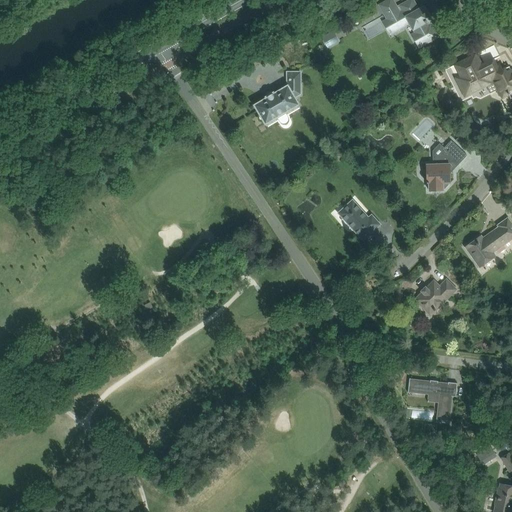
[(392,0),(389,0),(380,5),(383,10),(388,20),(385,21),(387,25),(390,23),(394,32),(410,23),(416,33),(420,42),(416,44),(418,47),(429,42),(438,37),(431,25),(429,26),(427,22),(431,20),(429,17),(430,14),(428,11),(425,10),(424,7),(418,10),(412,0),(410,0),(403,4),(400,6),(401,7),(397,9),(395,4),(392,0)]
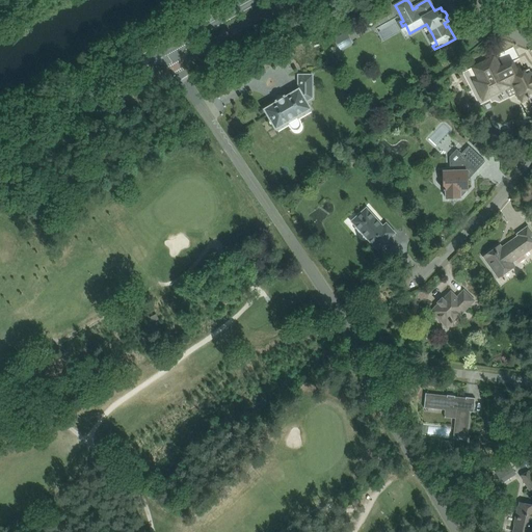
[(395,21),(378,29),(383,41),(400,32),(395,21)]
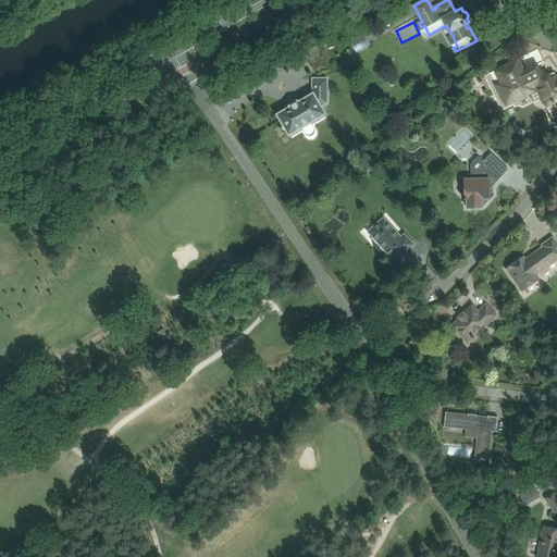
[(369,46),(368,44),(366,40),(363,35),(353,40),(358,51),(369,46)]
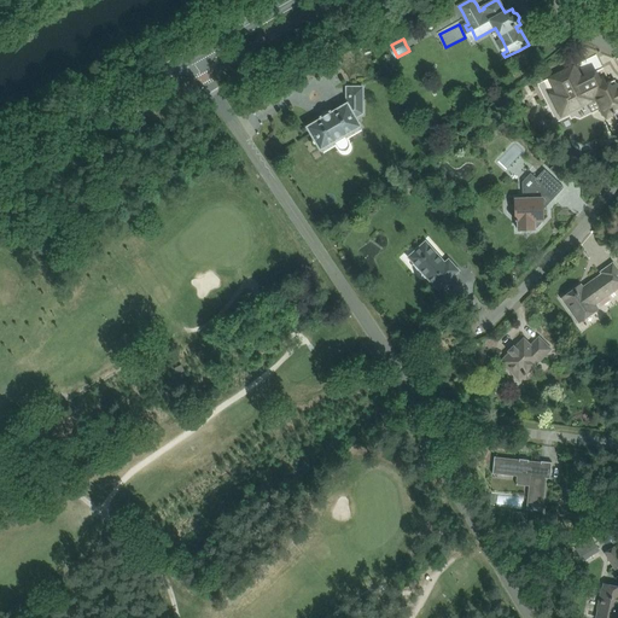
[(598,81),(594,74),(595,73),(582,79),(575,66),(549,79),(557,92),(551,94),(561,117),(598,98),(602,106),(599,109),(602,116),(606,117),(606,118),(617,111),(617,85),(617,83),(616,85),(614,81),(606,85),(604,77),(598,81)]
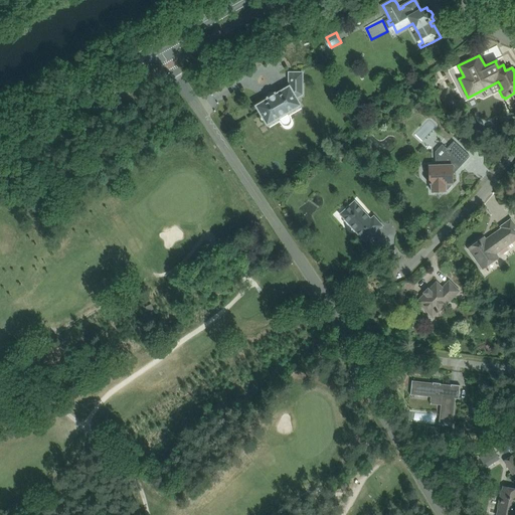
[(268,125),(276,120),(279,119),(281,121),(283,121),(286,121),(288,119),(288,116),(287,114),(300,106),(296,99),(303,95),(303,73),(289,73),(289,87),(276,95),(275,94),(268,98),(268,100),(256,107),(262,117),(261,119),(261,121),(263,123),(266,122),(268,125)]
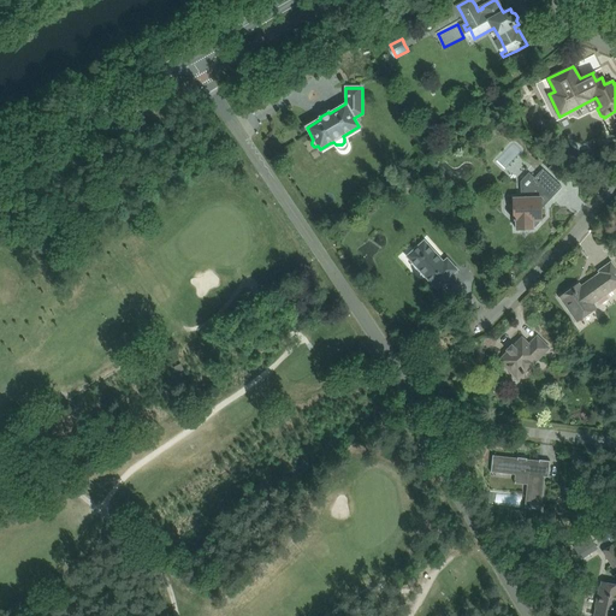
[(521,189),(521,199),(513,199),(514,206),(508,213),(514,219),(514,221),(516,221),(516,230),(521,230),(525,234),(528,230),(533,230),(533,227),(535,227),(539,223),(539,220),(542,220),(542,206),(545,201),(548,203),(562,188),(543,170),(525,189),(521,189)]
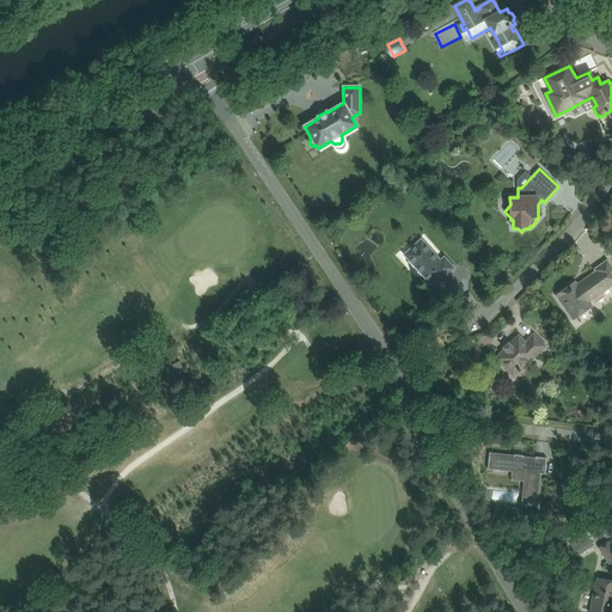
[(422,240),(416,245),(407,254),(418,265),(416,268),(430,283),(440,280),(441,281),(454,269),(445,257),(440,261),(422,240)]
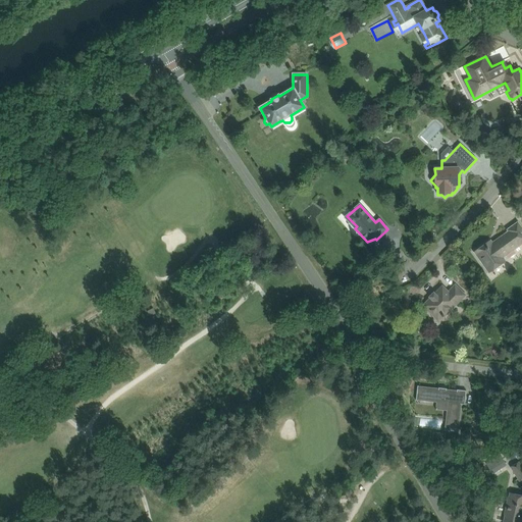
[(521,244),(521,227),(518,222),(507,230),(508,231),(500,238),(502,240),(493,245),(490,241),(474,253),(488,273),(506,261),(503,258),(521,244)]
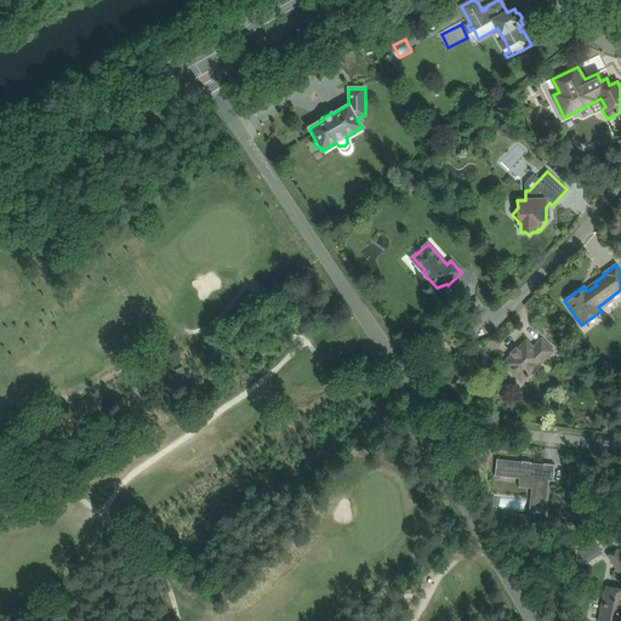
[(511,354),(513,355),(505,364),(511,369),(510,370),(514,376),(516,375),(520,379),(525,374),(527,375),(552,351),(541,340),(533,348),(527,342),(518,351),(517,348),(511,354)]
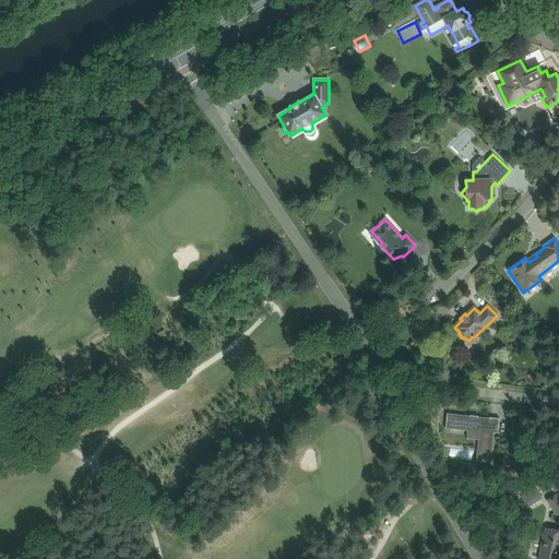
[(447,428),(468,430),(480,431),(479,441),(477,461),(476,460),(476,461),(491,463),(491,462),(490,462),(494,433),(498,433),(499,418),(489,417),(489,419),(478,418),(478,416),(470,415),(470,417),(448,415),(448,414),(447,414),(445,429),(447,429),(447,428)]
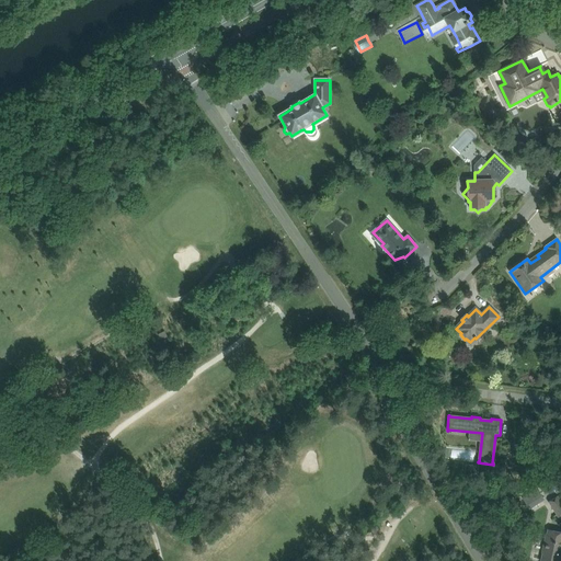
[(537,489),(522,497),(529,510),(545,501),(537,489)]
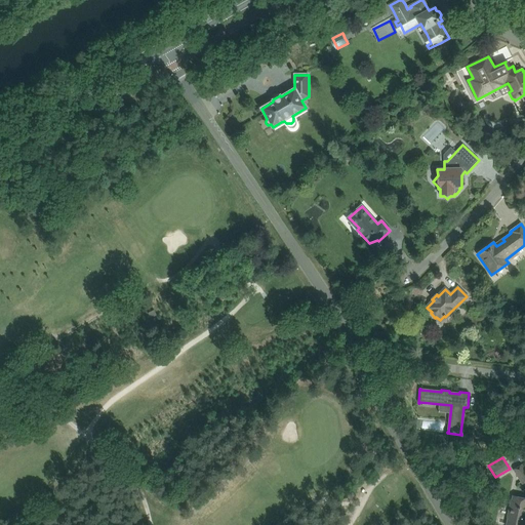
[(524,470),(522,466),(514,470),(523,484),(524,482),(524,470)]
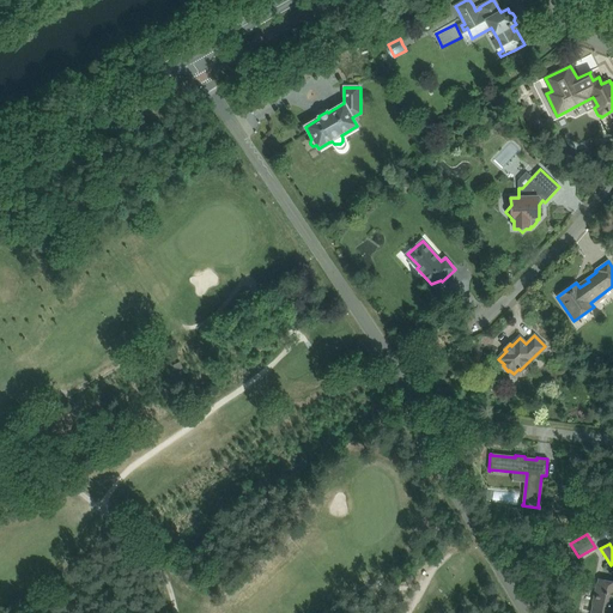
[(596,584),(595,593),(593,605),(594,605),(592,612),(605,612),(606,612),(612,612),(612,582),(606,581),(599,580),(598,586),(596,584)]
